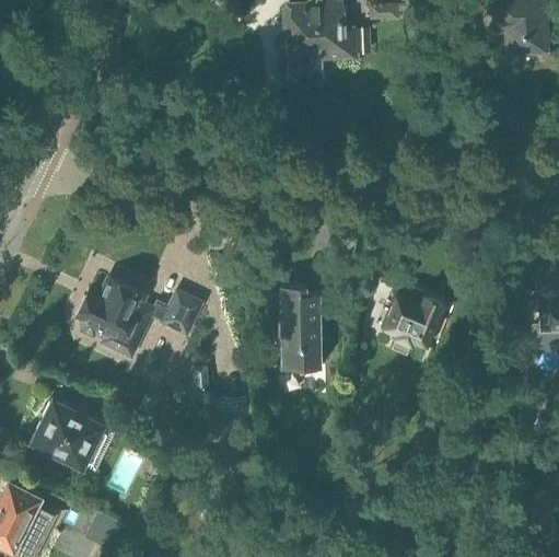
[(284,7),(287,59),(295,59),(297,74),(318,73),(317,58),(347,57),(346,21),(345,22),(344,11),(342,11),(342,1),(336,1),(336,0),(328,0),(322,0),(322,6),(284,7)]
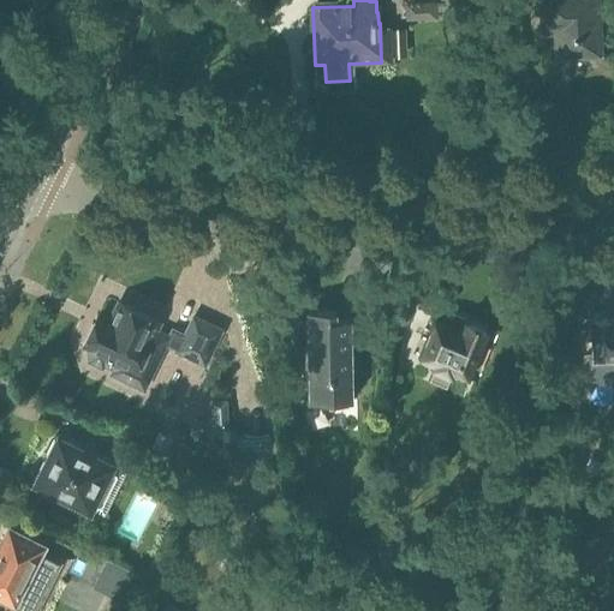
[(541,0),(543,33),(555,33),(556,59),(600,58),(597,6),(610,6),(610,0),(541,0)]
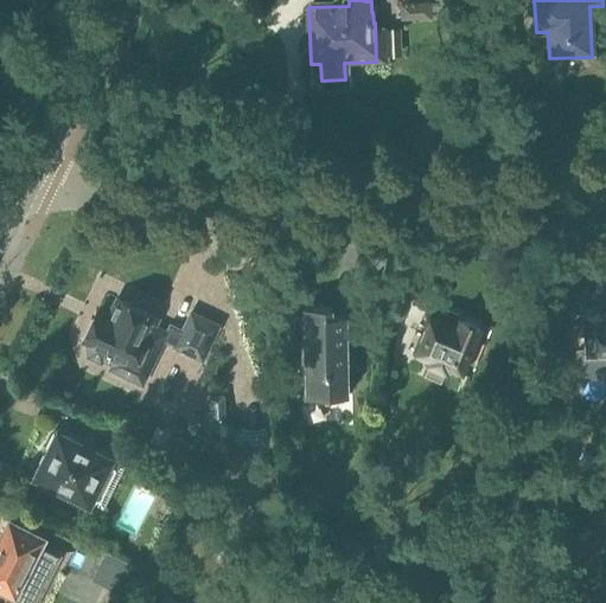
[(401,24),(432,23),(432,5),(401,6),(401,24)]
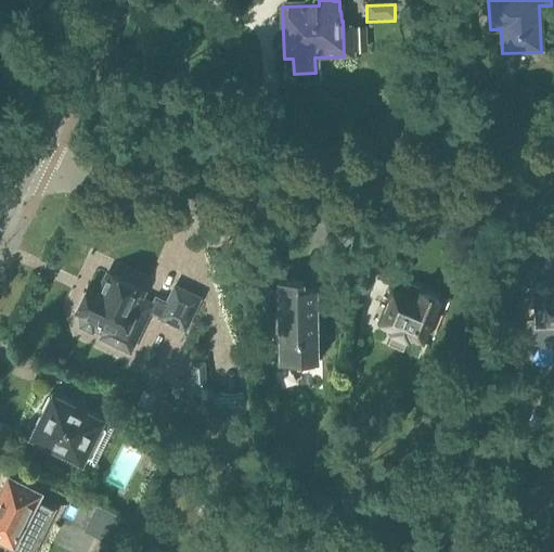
[(147,315),(158,320),(165,305),(154,299),(150,306),(139,300),(143,294),(105,276),(98,292),(89,287),(75,315),(79,317),(79,329),(91,334),(94,332),(102,335),(100,339),(128,354),(147,315)]
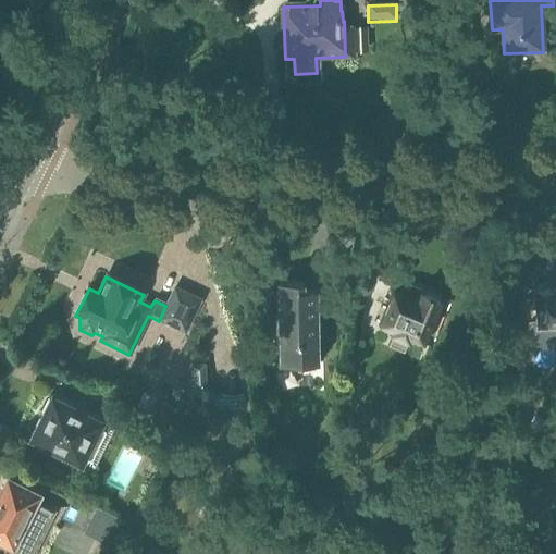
[(304,291),(304,283),(279,284),(281,366),(318,365),(317,291),(304,291)]
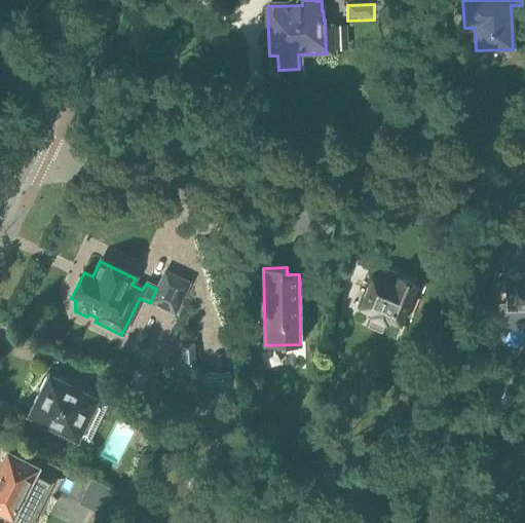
[(188,286),(164,273),(150,303),(174,314),(188,286)]
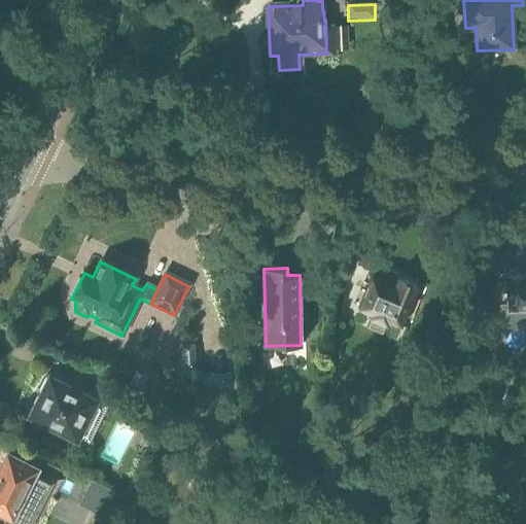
[(500,278),(498,282),(498,289),(501,292),(505,293),(506,293),(506,308),(501,308),(502,329),(525,328),(525,274),(523,275),(510,275),(505,275),(505,276),(503,276),(500,278)]
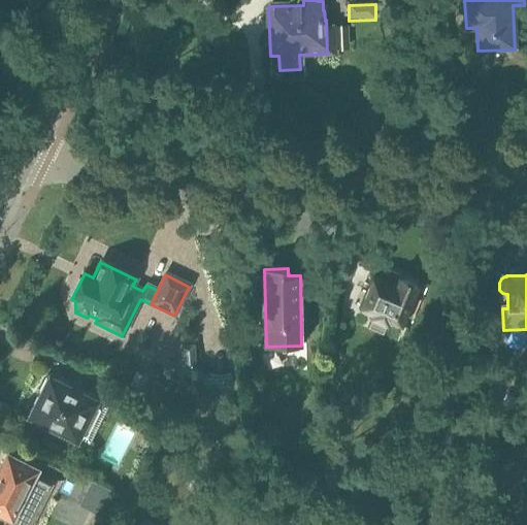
[(368,319),(370,320),(366,328),(384,335),(388,327),(390,328),(392,324),(400,327),(418,286),(401,279),(396,289),(374,280),(360,312),(369,315),(368,319)]
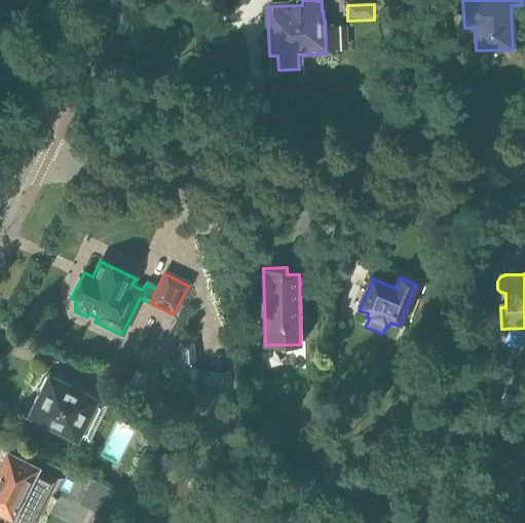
[(180,347),(179,373),(183,373),(193,384),(193,411),(186,410),(186,419),(188,420),(194,419),(196,441),(196,455),(197,463),(199,465),(205,465),(229,465),(231,459),(228,376),(203,377),(193,367),(192,347),(180,347)]
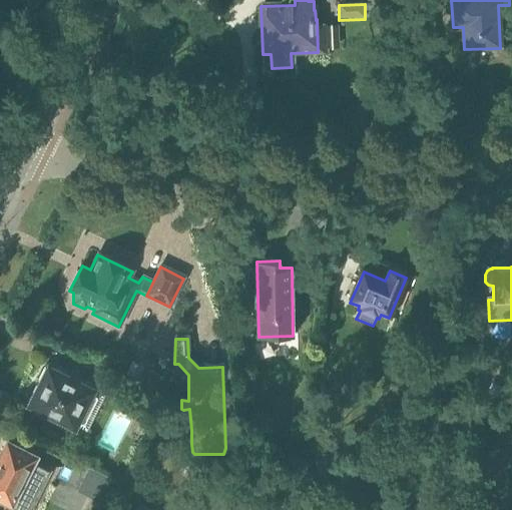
[(30,405),(77,428),(87,433),(106,397),(98,393),(48,368),(30,405)]
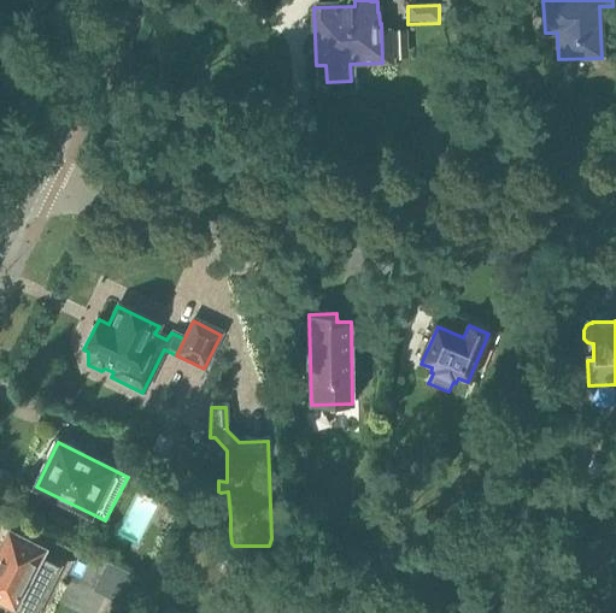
[(5,612),(5,611),(7,612),(39,612),(63,566),(44,556),(46,550),(10,532),(0,550),(0,612),(5,612)]
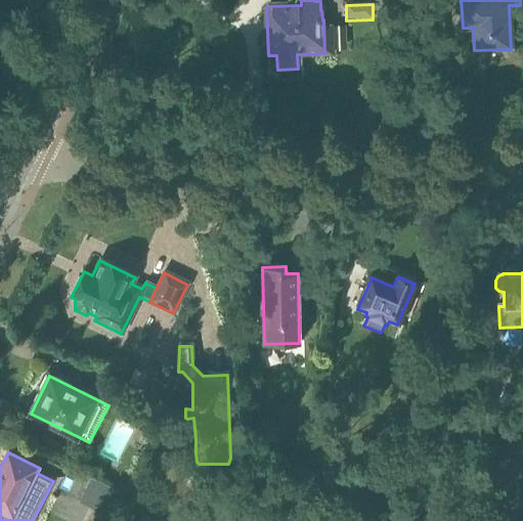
[(123,497),(91,480),(79,504),(111,520),(123,497)]
